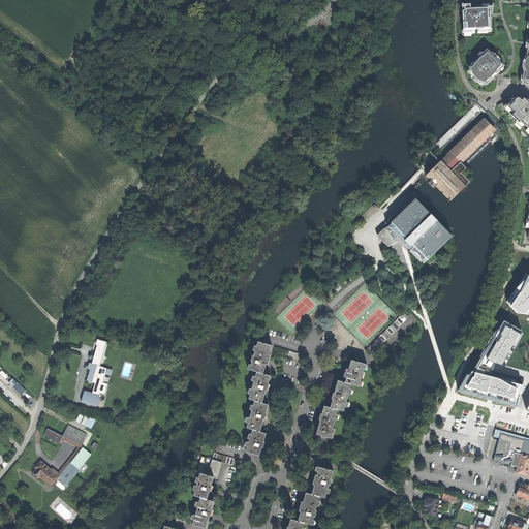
[(475,29),(492,28),(491,16),(491,11),(493,11),(493,6),(471,7),(471,4),(465,4),(465,10),(466,22),(464,22),(464,31),(472,31),(472,28),(475,28),(475,29)]
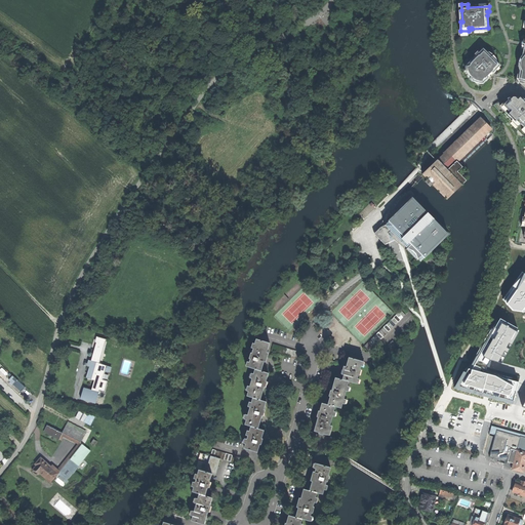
[(479,85),(500,64),(496,59),(495,59),(492,56),(488,53),(489,52),(485,48),(465,70),(469,75),(470,74),(476,79),(475,80),(479,85)]
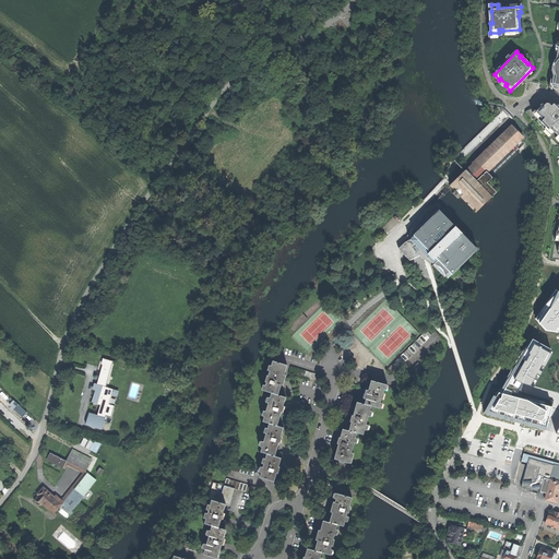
[(558,104),(557,104),(552,104),(547,104),(543,107),(540,105),(537,106),(533,107),(530,109),(526,111),(538,125),(551,139),(550,140),(554,147),(552,147),(557,162),(558,162),(558,165),(558,104)]
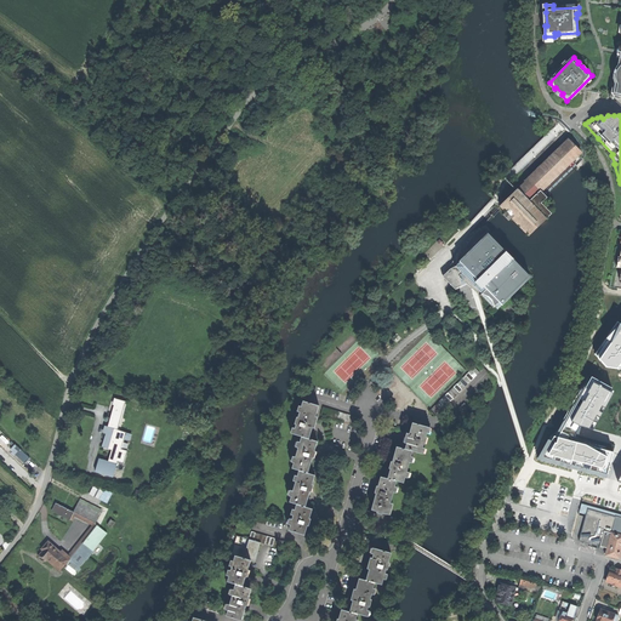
[(562,147),(528,180),(501,206),(499,209),(500,210),(510,220),(512,217),(530,235),(536,228),(552,214),(541,203),(542,203),(543,203),(550,198),(545,193),(575,164),(580,169),(584,166),(585,164),(584,163),(580,166),(574,160),(581,153),(569,140),(562,147)]
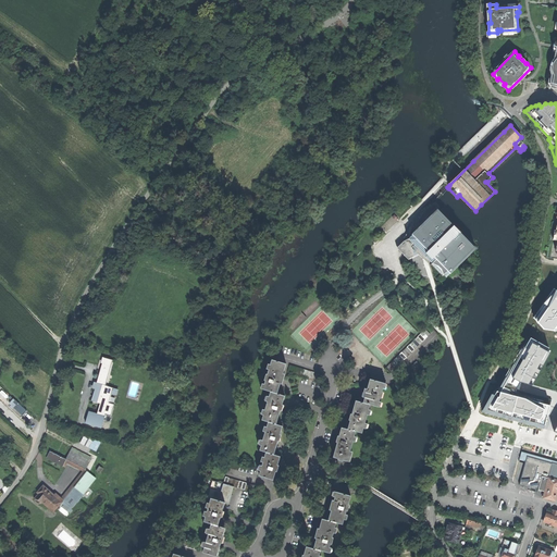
[(404,242),(397,248),(399,250),(409,260),(410,260),(416,269),(423,277),(429,279),(430,279),(433,277),(429,263),(428,260),(429,260),(446,279),(450,274),(475,249),(438,209),(437,210),(436,209),(437,207),(435,203),(432,206),(431,203),(429,206),(422,209),(417,219),(419,220),(417,223),(420,224),(421,224),(423,224),(422,226),(412,235),(410,234),(407,233),(406,236),(405,237),(404,236),(403,240),(404,242)]
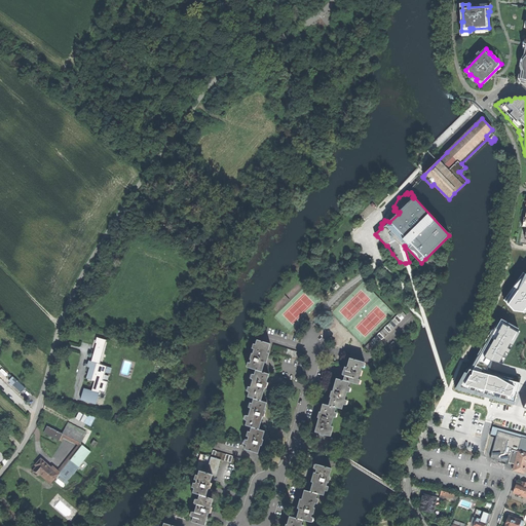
[(517,242),(525,243),(525,196),(525,200),(524,211),(523,210),(517,242)]
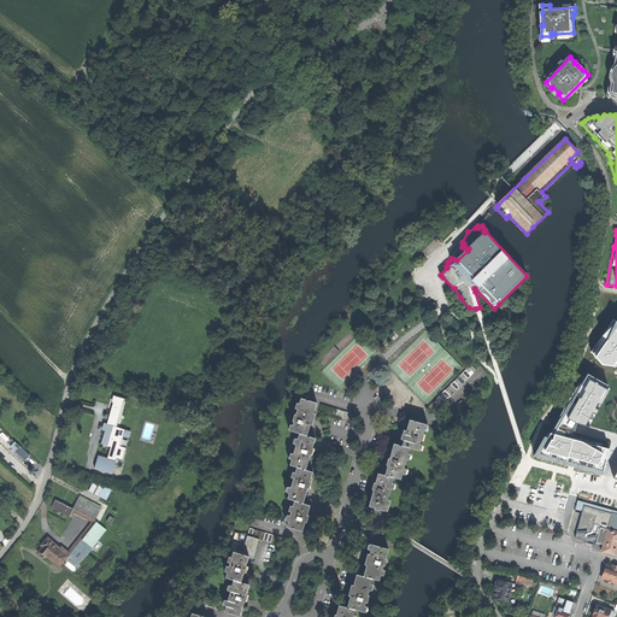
[(601,336),(591,351),(604,365),(616,365),(616,322),(613,321),(601,336)]
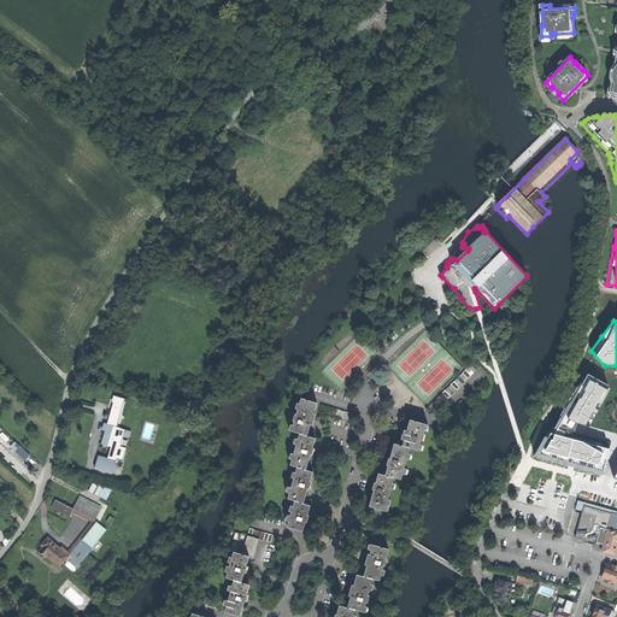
[(428,407),(434,412),(477,370),(472,364),(428,407)]
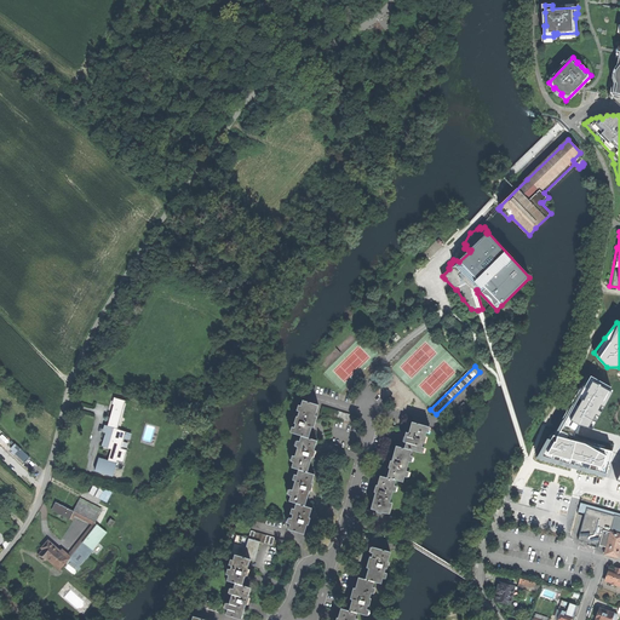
[(567,419),(562,428),(574,431),(577,426),(593,431),(603,412),(614,392),(591,380),(569,420),(567,419)]
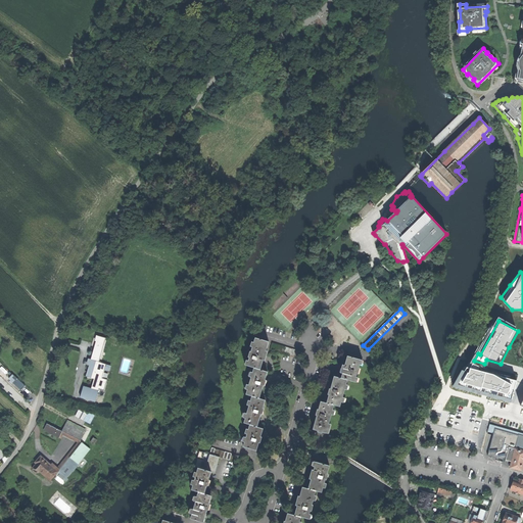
[(95,401),(95,399),(103,373),(106,364),(99,362),(106,338),(98,335),(96,341),(97,342),(92,361),(91,360),(89,366),(97,368),(94,380),(90,392),(82,390),(80,397),(95,401)]
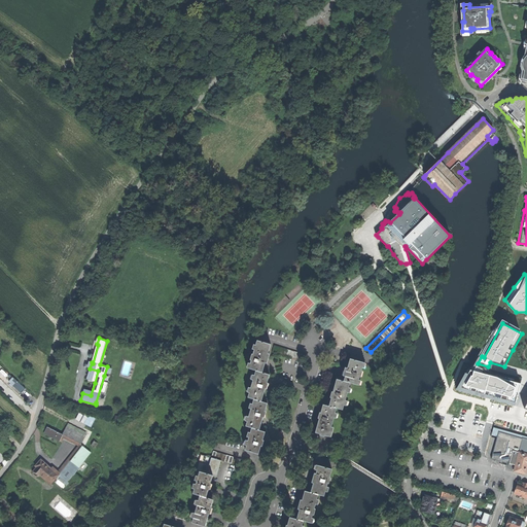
[(250,369),(257,371),(264,373),(267,363),(269,363),(269,361),(270,359),(268,358),(272,345),(258,341),(250,369)]
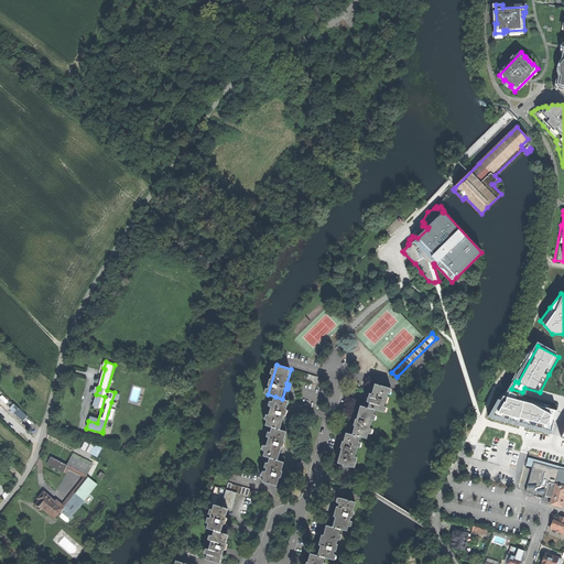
[(423,366),(412,376),(418,381),(427,371),(423,366)]
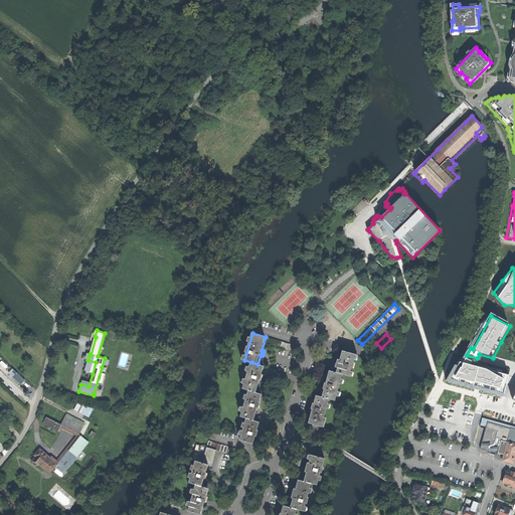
[(270,338),(268,344),(294,351),(295,345),(270,338)]
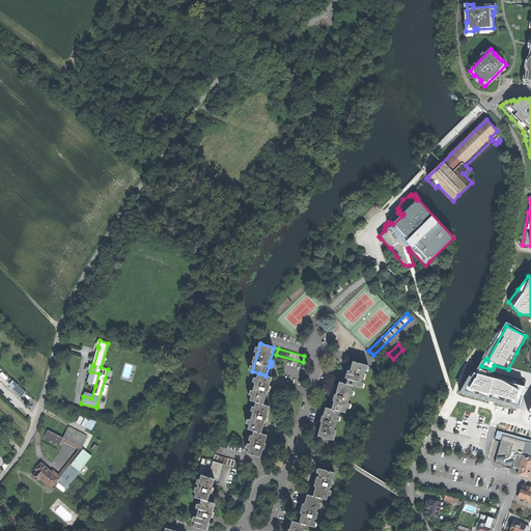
[(389,363),(385,358),(374,368),(380,373),(389,363)]
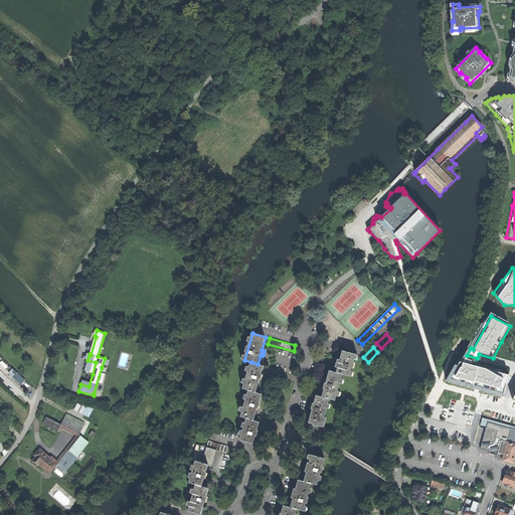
[(356,355),(343,351),(341,360),(340,360),(339,363),(338,368),(337,373),(343,374),(350,376),(356,355)]
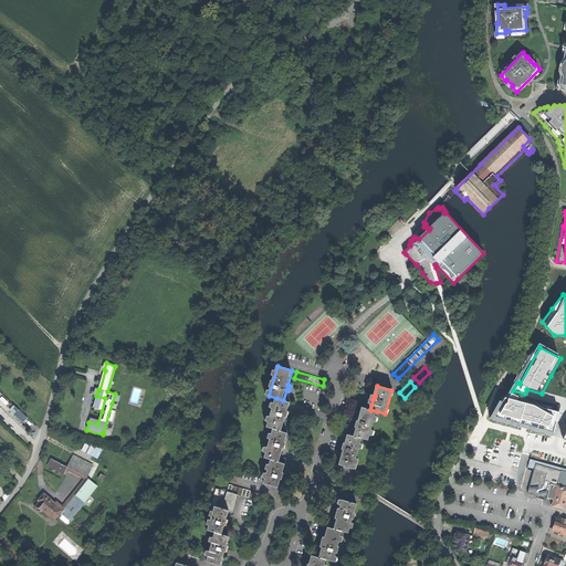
[(554,432),(559,412),(537,406),(505,397),(504,402),(506,404),(498,415),(554,432)]
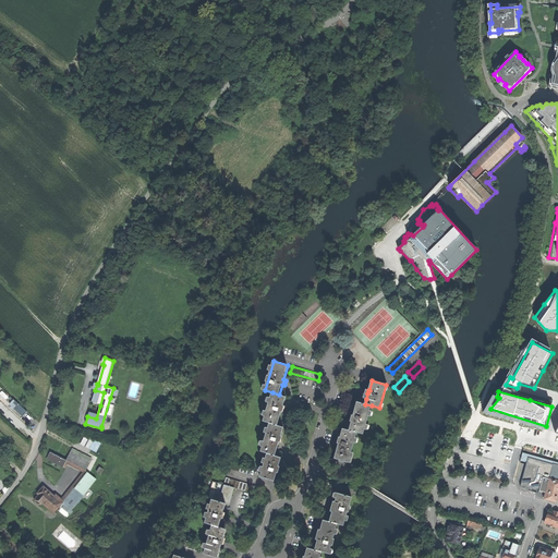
[(264,421),(270,423),(278,425),(282,410),(287,397),(279,395),(273,392),(264,421)]
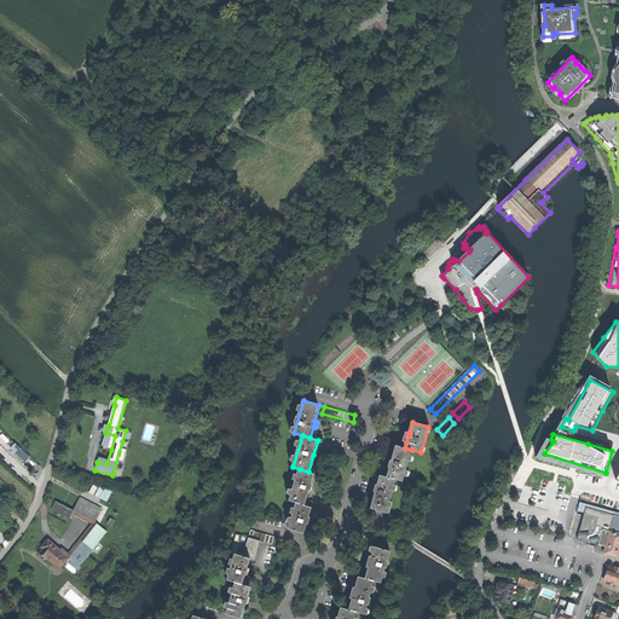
[(128,443),(122,441),(113,473),(119,475),(128,443)]
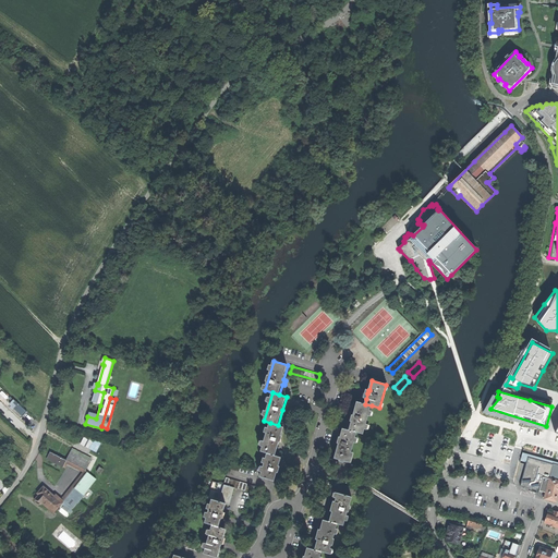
[(23,416),(26,412),(13,400),(9,403),(23,416)]
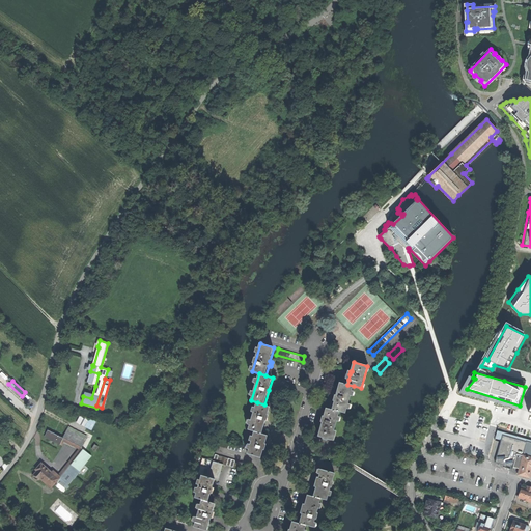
[(346,414),(354,386),(347,385),(340,383),(336,397),(333,410),(340,412),(346,414)]
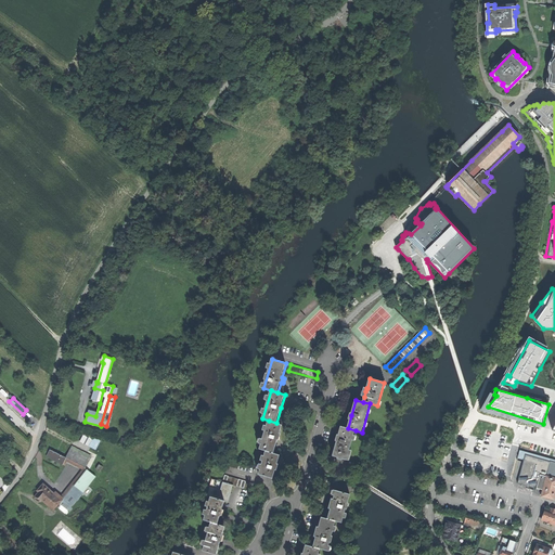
[(260,449),(267,451),(274,453),(279,440),(280,440),(281,438),(282,434),(280,434),(283,425),(276,423),(269,421),(260,449)]
